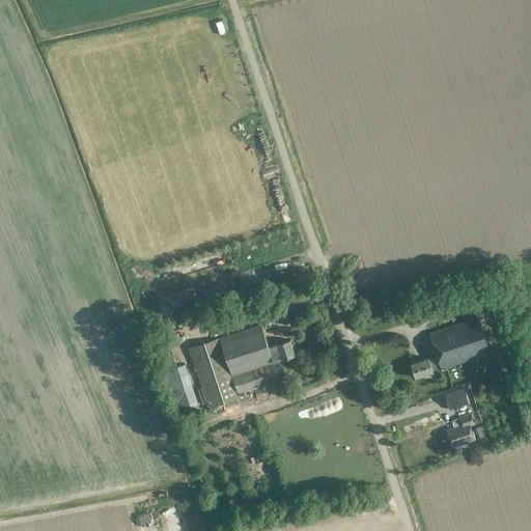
[(180,304),(176,297),(166,303),(169,310),(180,304)]
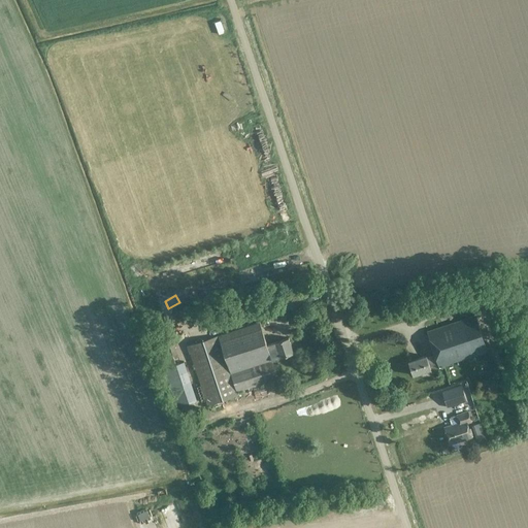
[(438,366),(487,350),(474,315),(427,330),(435,355),(426,357),(425,355),(408,361),(413,374),(430,369),(429,365),(437,362),(438,366)]
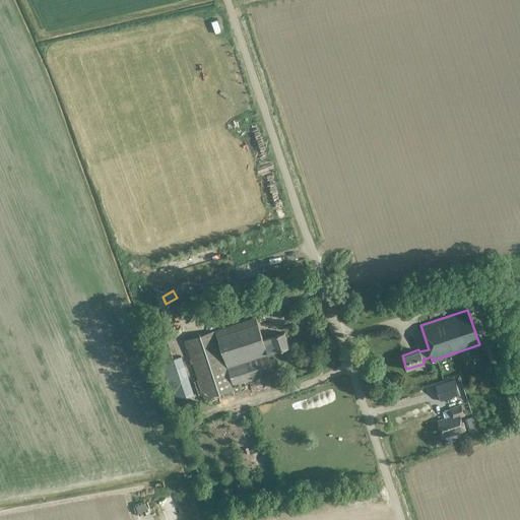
[(283,331),(270,336),(263,338),(256,317),(184,340),(203,398),(234,388),(234,385),(274,372),(268,353),(288,346),(283,331)]
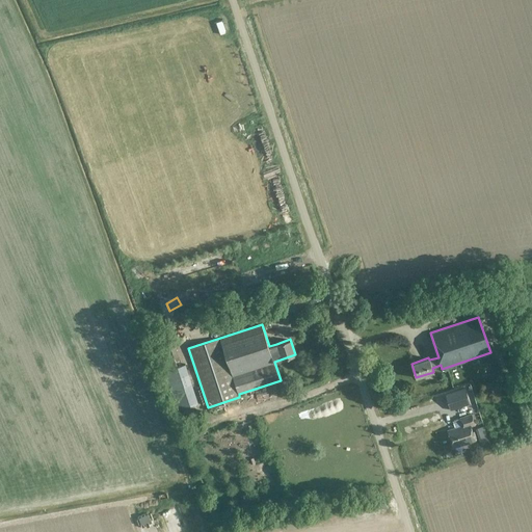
[(155,336),(166,369),(181,364),(169,331),(155,336)]
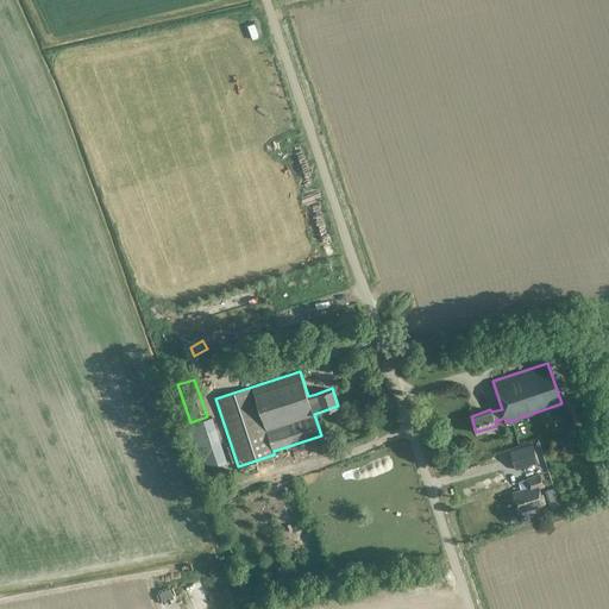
[(187,425),(202,469),(226,462),(211,416),(187,425)]
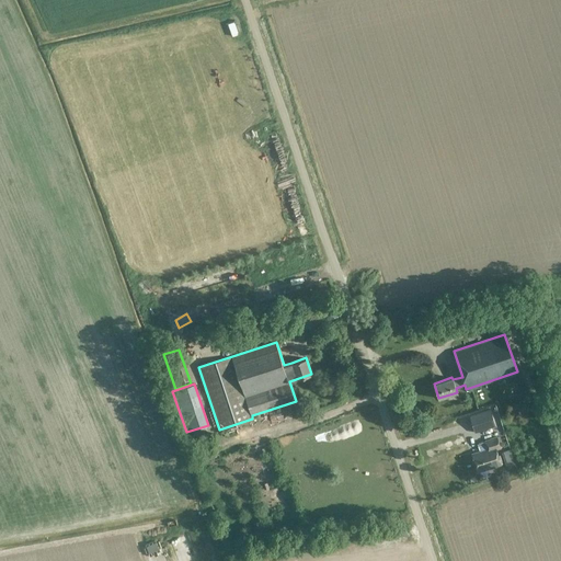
[(494,425),(490,409),(469,416),(474,432),(494,425)]
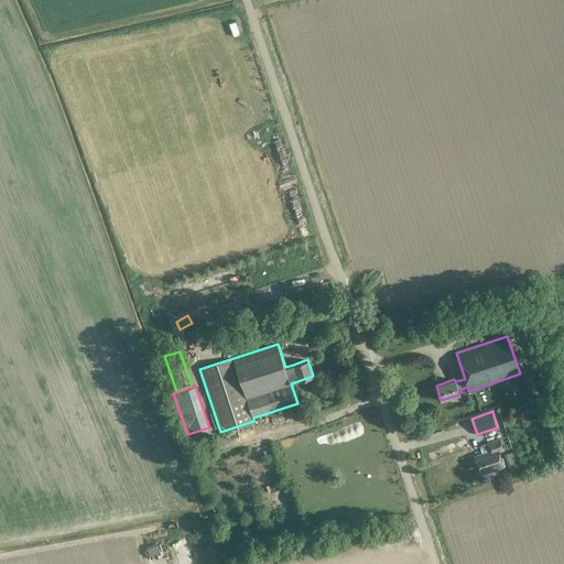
[(480,473),(503,466),(499,451),(502,449),(499,440),(488,443),(490,449),(475,455),(480,473)]
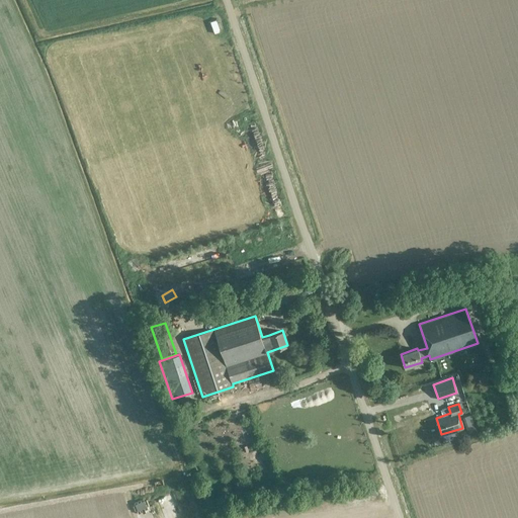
[(473,423),(470,416),(462,418),(465,426),(473,423)]
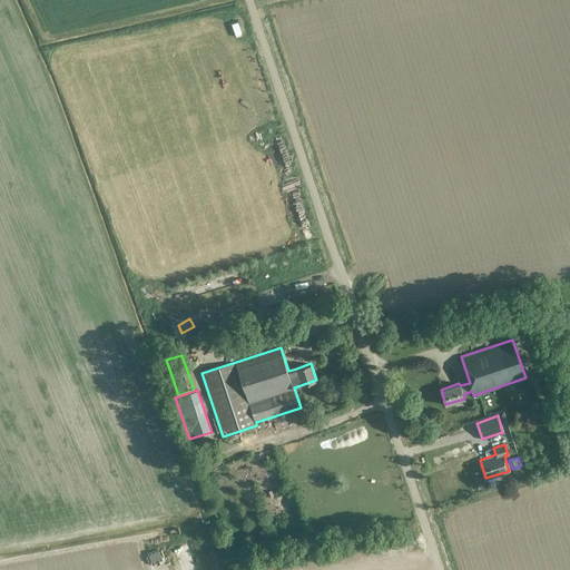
[(157,546),(145,550),(153,569),(155,569),(165,567),(157,546)]
